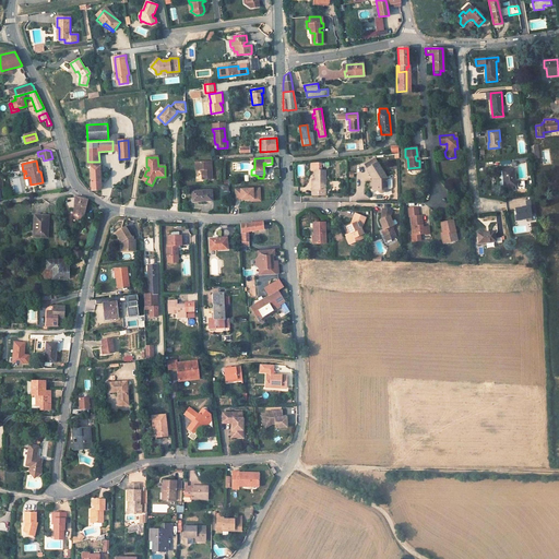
[(211,161),(194,162),(195,170),(202,170),(202,179),(212,179),(211,161)]
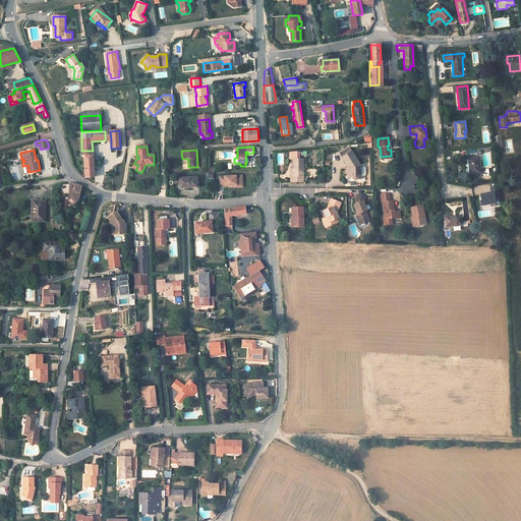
[(93,151),(81,151),(81,156),(84,156),(85,177),(94,177),(93,151)]
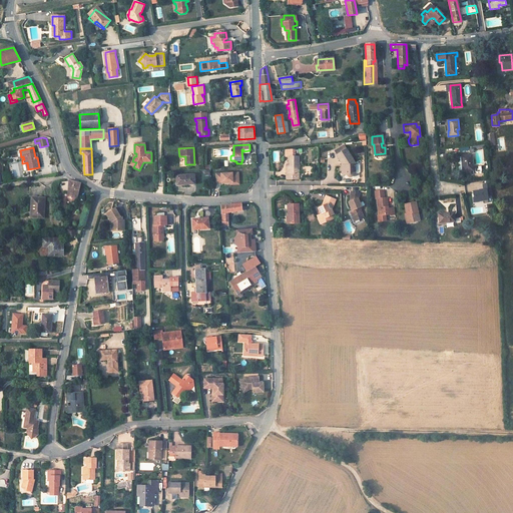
[(341,166),(342,173),(347,173),(347,174),(348,175),(349,176),(351,176),(351,175),(352,175),(353,174),(353,173),(353,171),(355,170),(355,164),(355,163),(346,149),(342,151),(337,154),(336,155),(341,164),(342,163),(342,166),(341,166)]
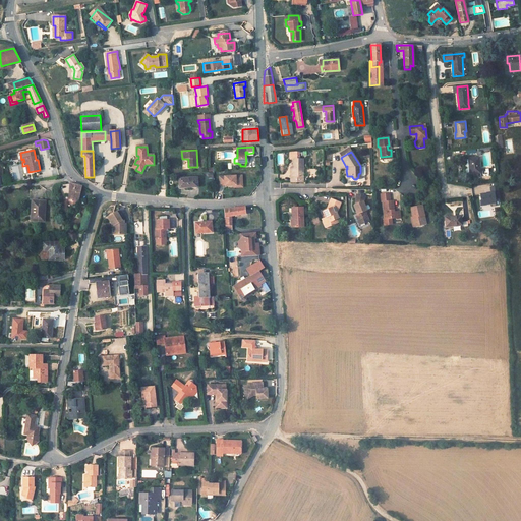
[(299,155),(291,155),(291,159),(293,159),(293,168),(293,176),(290,176),(290,182),(303,182),(303,159),(299,159),(299,155)]
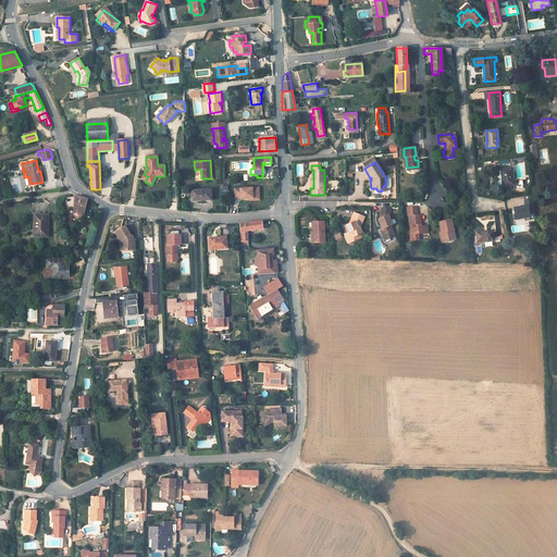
[(511,169),(500,170),(503,186),(514,185),(511,169)]
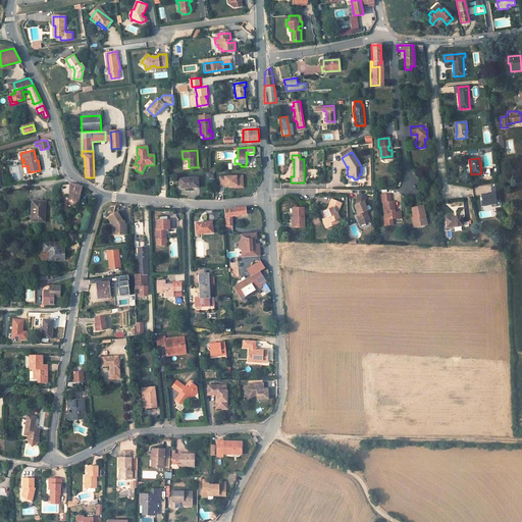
[(243,175),(219,176),(220,186),(225,185),(225,186),(235,186),(243,185),(243,175)]
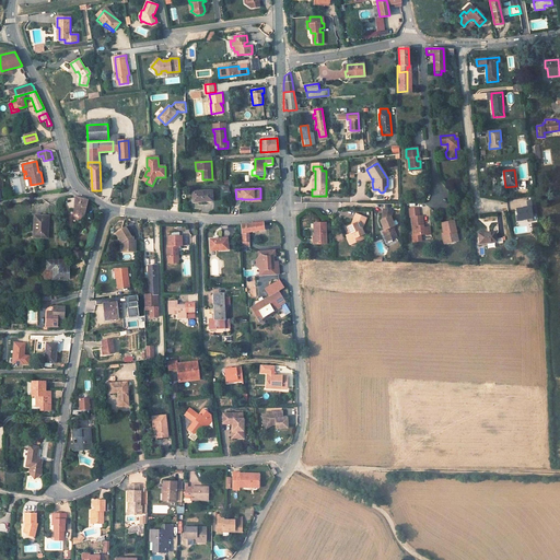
[(211,191),(193,191),(193,199),(202,199),(202,201),(212,200),(211,191)]
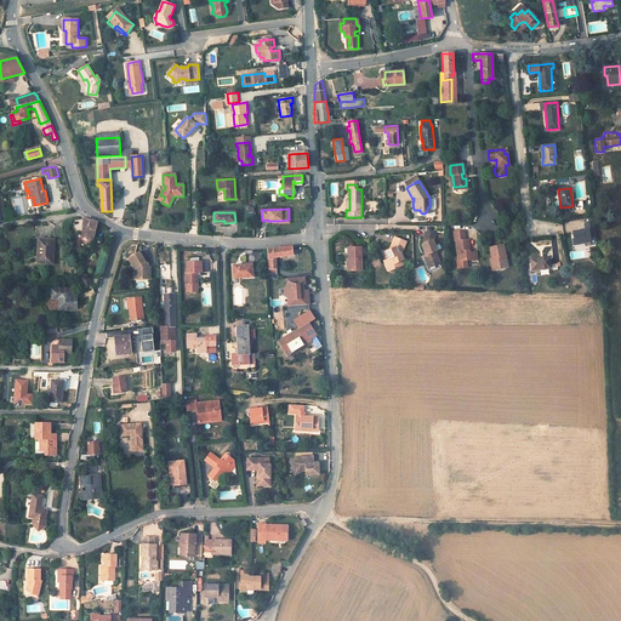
[(97,222),(84,218),(81,246),(91,246),(97,222)]
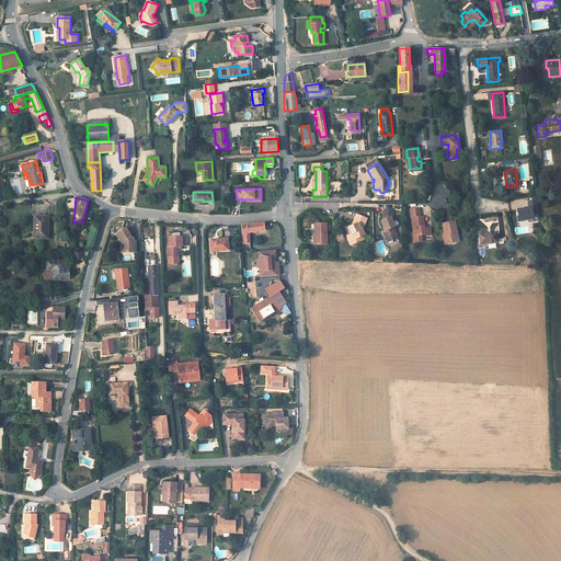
[(536,201),(528,202),(528,207),(516,209),(518,220),(527,219),(533,218),(533,214),(538,214),(536,201)]
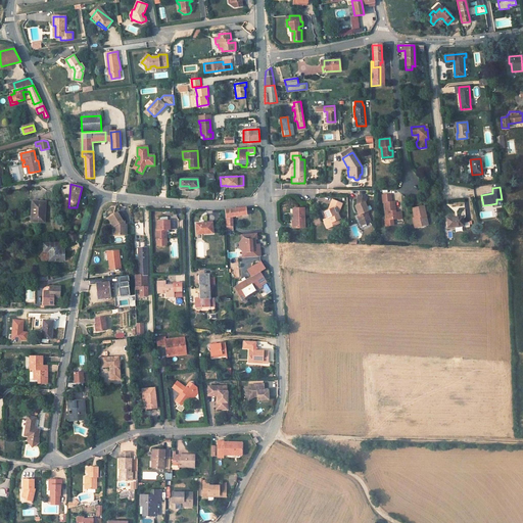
[(367,197),(358,195),(355,205),(354,206),(360,217),(358,218),(360,223),(364,222),(366,224),(371,222),(368,214),(369,214),(365,202),(366,202),(367,197)]
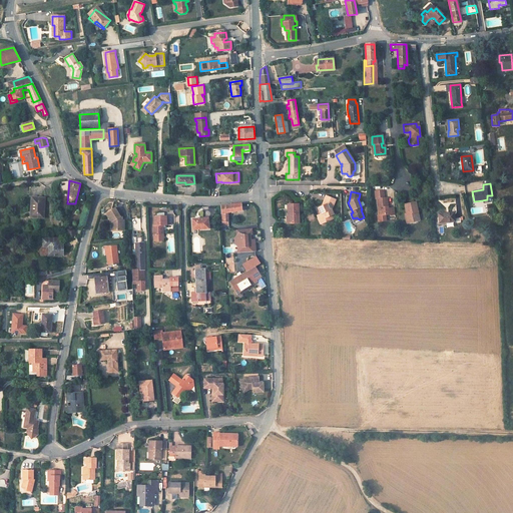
[(383,191),(375,191),(376,198),(377,198),(378,211),(380,211),(380,215),(379,215),(377,215),(378,221),(386,220),(385,214),(390,214),(390,215),(394,214),(393,208),(389,208),(388,208),(387,206),(387,197),(384,198),(383,191)]
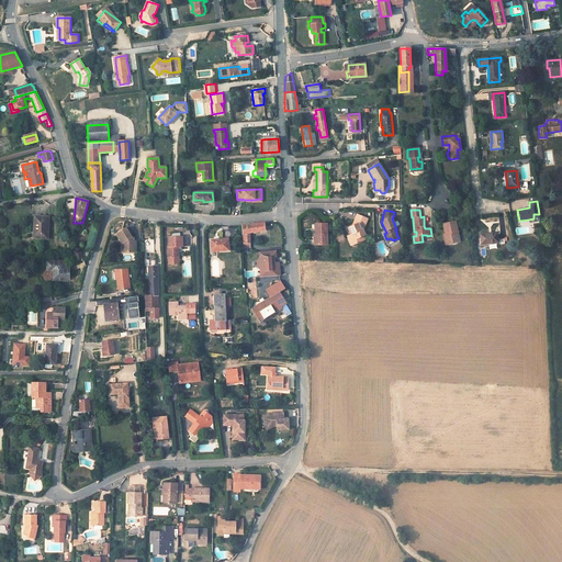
[(356,224),(348,227),(349,231),(351,232),(351,234),(348,236),(352,245),(358,243),(356,239),(362,236),(364,235),(362,228),(363,228),(368,218),(357,214),(353,222),(355,222),(356,224)]
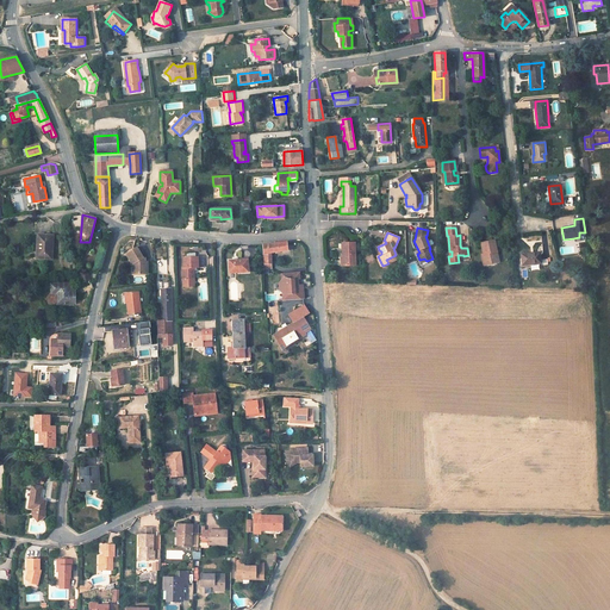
[(53,236),(37,235),(37,243),(39,243),(38,259),(47,259),(50,259),(51,259),(53,236)]
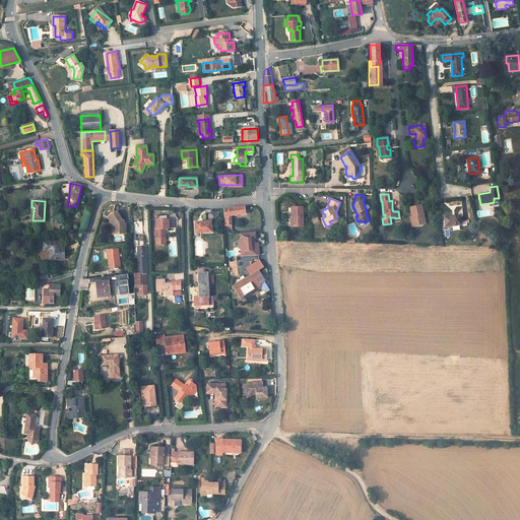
[(424,219),(421,212),(424,211),(420,203),(409,206),(411,214),(410,215),(412,224),(419,222),(419,221),(424,219)]
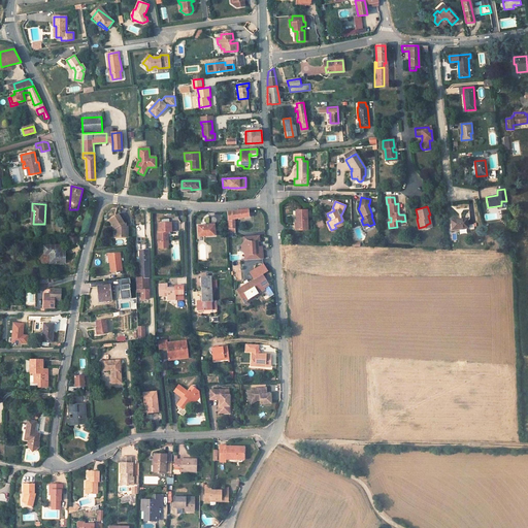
[(236,210),(227,212),(227,220),(228,220),(228,224),(233,223),(233,219),(249,217),(248,209),(236,210)]
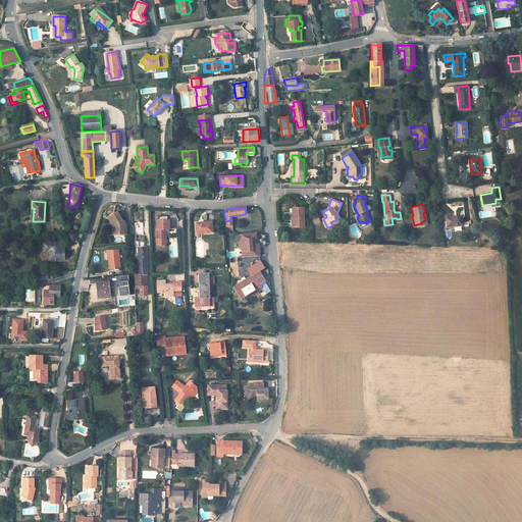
[(303,208),(292,208),(293,218),(294,218),(294,227),(304,227),(303,208)]
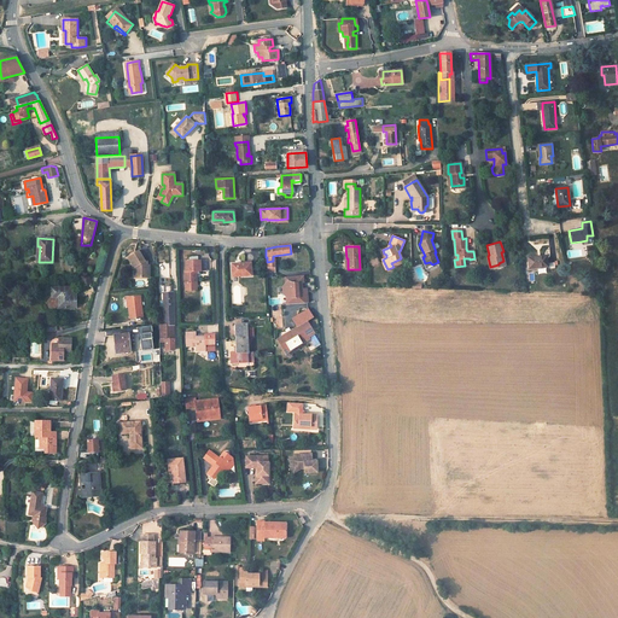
[(135,263),(136,267),(138,274),(150,273),(149,262),(144,262),(143,260),(145,258),(138,248),(127,254),(133,266),(135,263)]
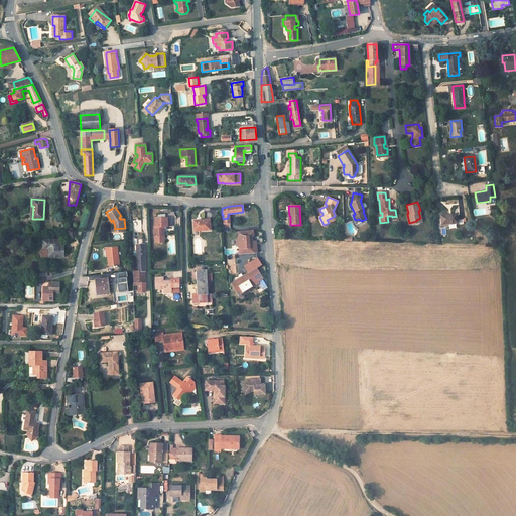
[(154,226),(154,237),(164,236),(163,226),(167,226),(167,217),(165,217),(165,213),(157,213),(157,217),(155,217),(155,226),(154,226)]
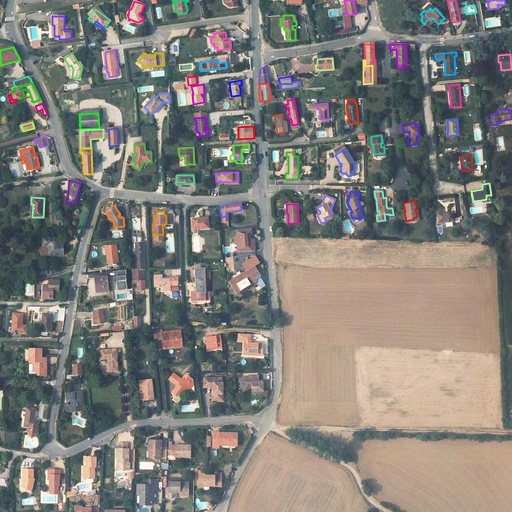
[(453,212),(437,214),(438,222),(453,220),(453,212)]
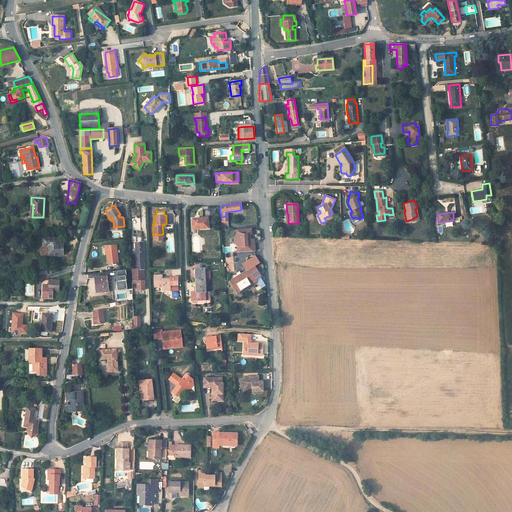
[(207,218),(192,219),(193,229),(208,228),(207,218)]
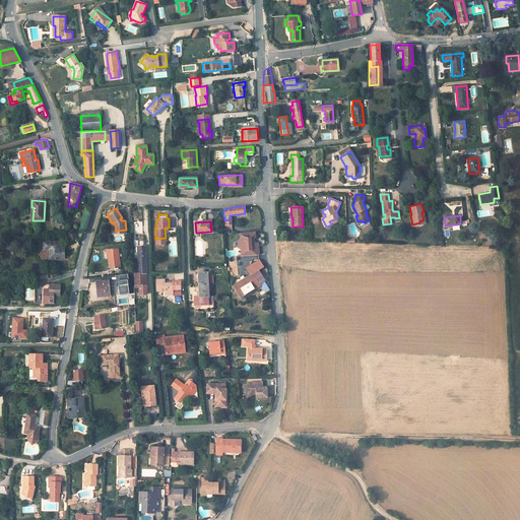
[(255,232),(241,233),(242,238),(240,241),(241,248),(244,250),(252,250),(252,255),(259,255),(258,243),(254,243),(251,244),(250,239),(254,238),(256,238),(255,232)]
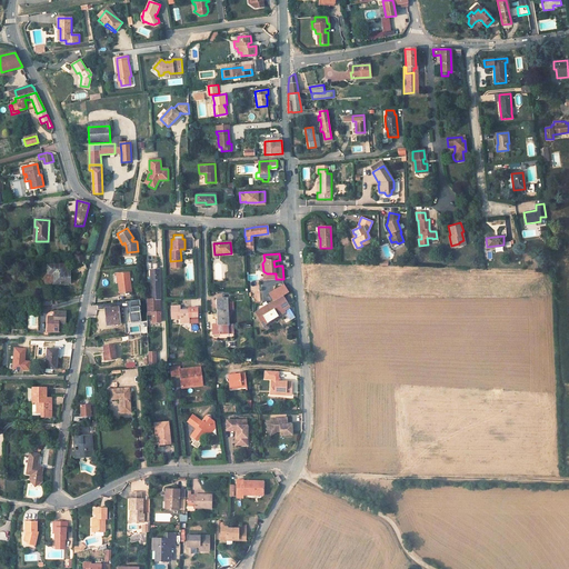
[(265,260),(263,255),(262,255),(262,260),(259,267),(259,270),(267,275),(267,280),(276,279),(276,273),(267,273),(263,271),(262,263),(265,260)]
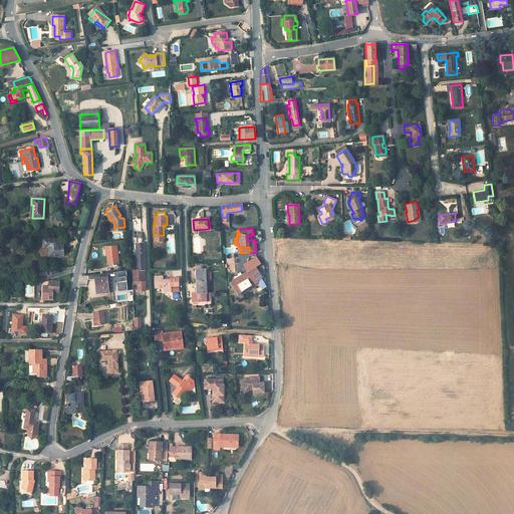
[(59,239),(43,240),(43,245),(50,245),(50,256),(63,256),(63,244),(59,244),(59,239)]
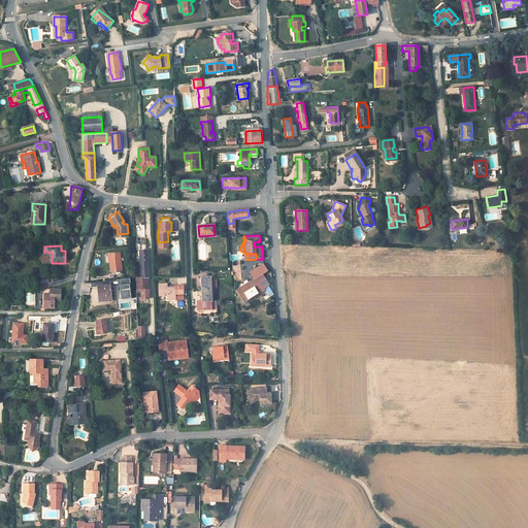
[(109,254),(110,263),(109,263),(110,271),(122,270),(120,253),(109,254)]
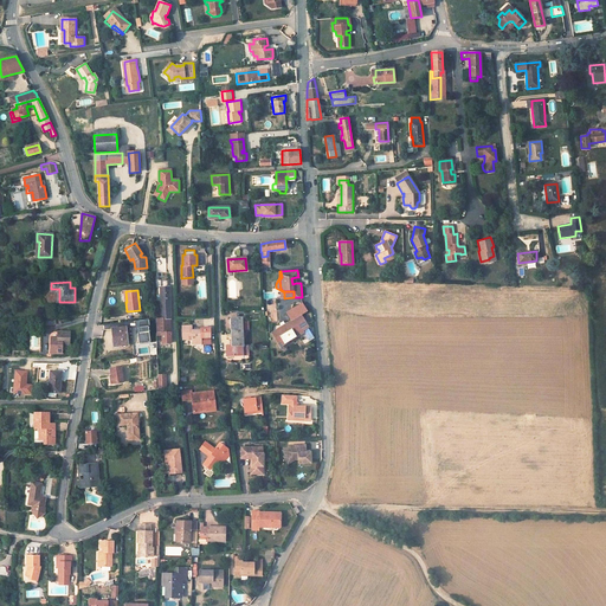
[(302,304),(287,313),(291,321),(307,311),(302,304)]
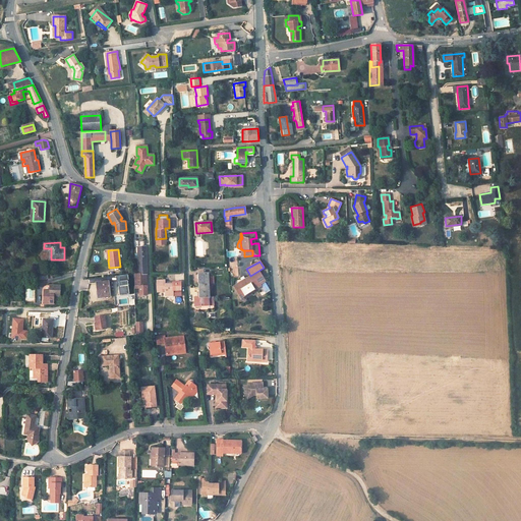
[(245,280),(234,287),(241,297),(261,285),(259,284),(265,281),(259,272),(255,274),(256,275),(246,281),(245,280)]
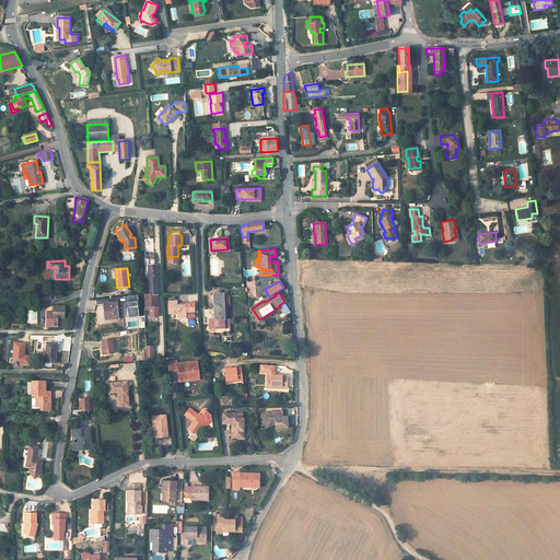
[(149,294),(144,295),(144,310),(150,310),(150,317),(158,317),(156,294),(149,295),(149,294)]
